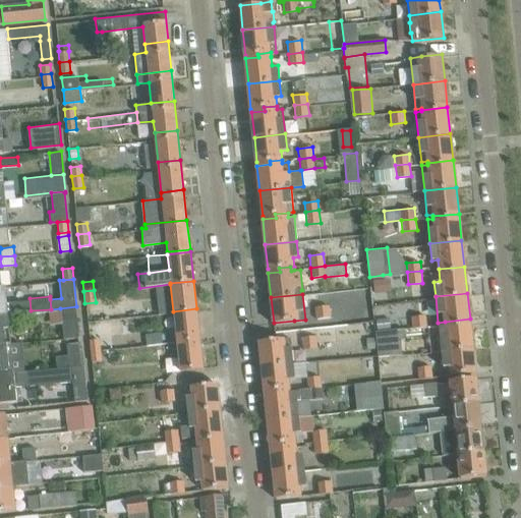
[(330,317),(329,305),(315,306),(316,318),(330,317)]
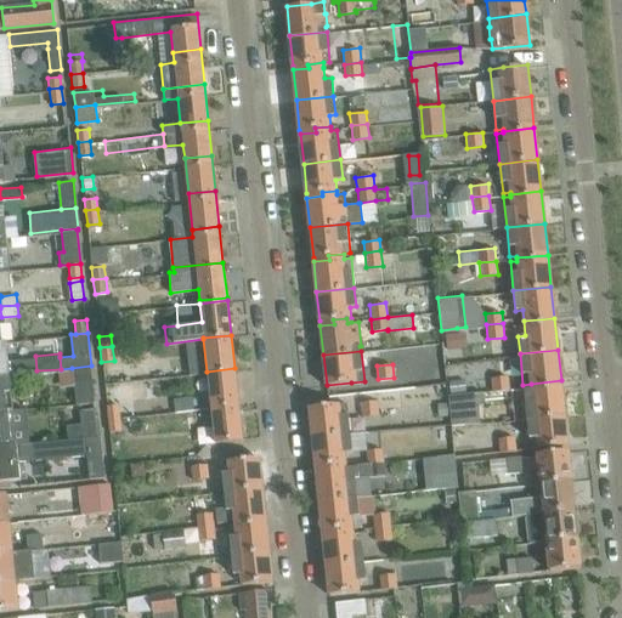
[(95,402),(91,366),(72,368),(77,404),(95,402)]
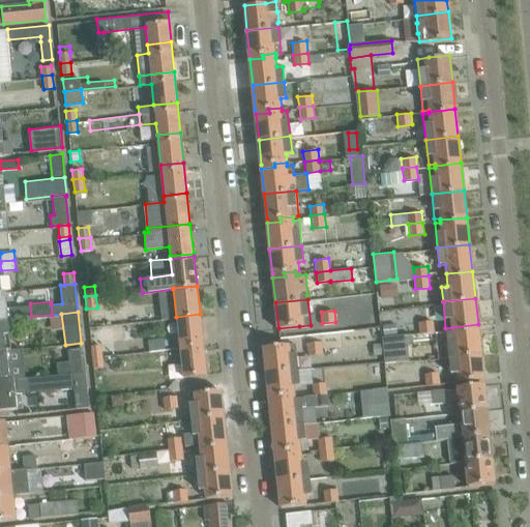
[(203,344),(200,314),(176,317),(179,347),(203,344)]
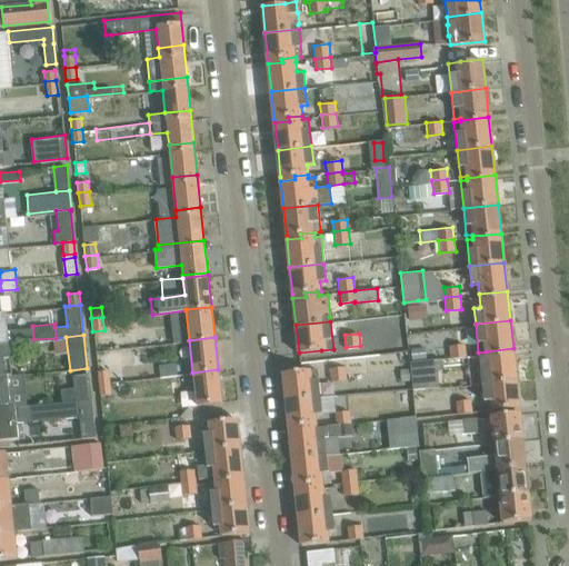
[(11,375),(8,343),(0,343),(0,375),(7,375),(11,375)]
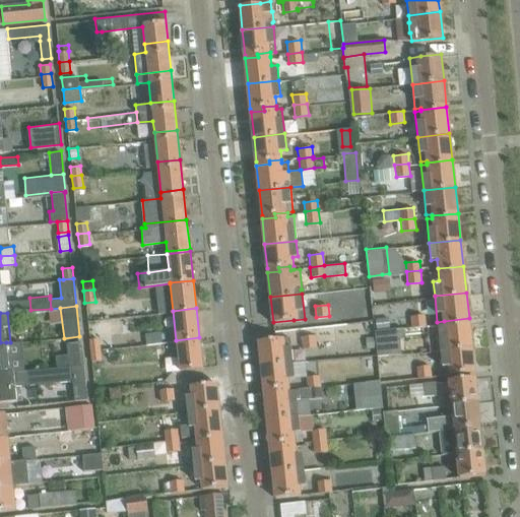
[(426,314),(411,315),(411,325),(427,324),(426,314)]
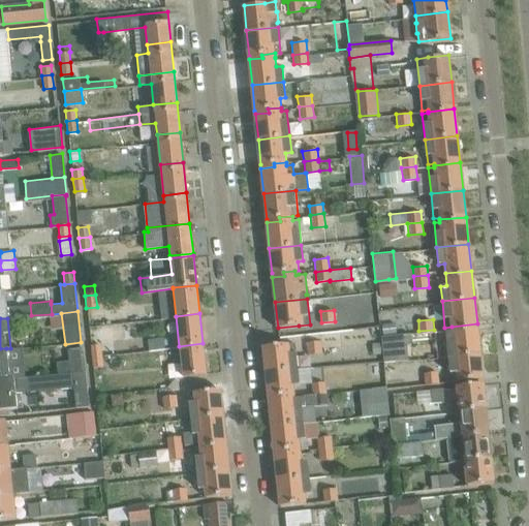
[(479,351),(477,323),(452,327),(452,331),(445,331),(447,354),(479,351)]
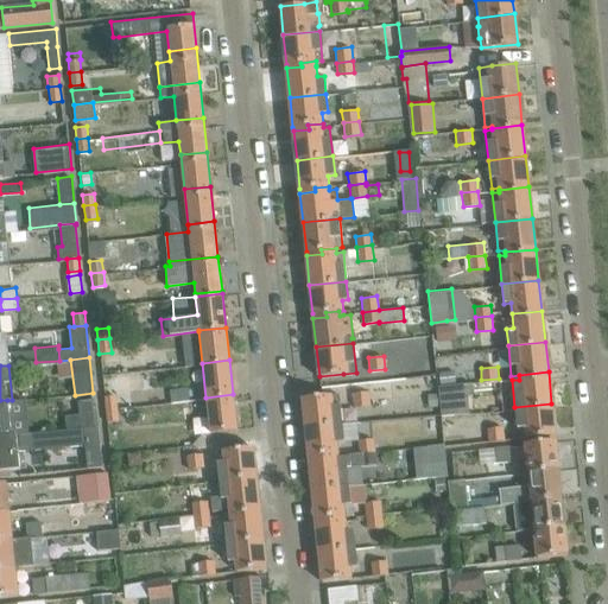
[(455,413),(453,383),(438,386),(441,414),(455,413)]
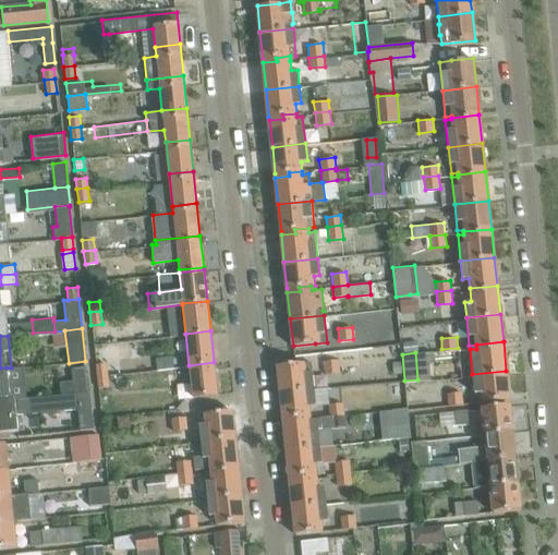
[(155,358),(156,368),(173,365),(172,356),(155,358)]
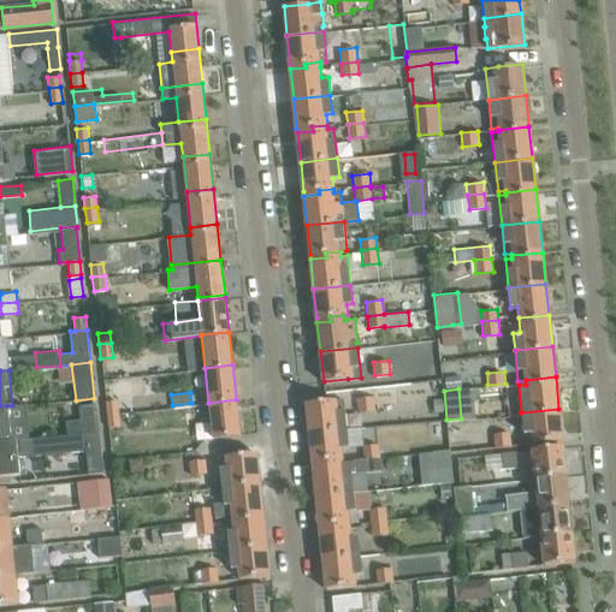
[(373,396),(357,397),(359,411),(374,410),(374,405),(373,396)]
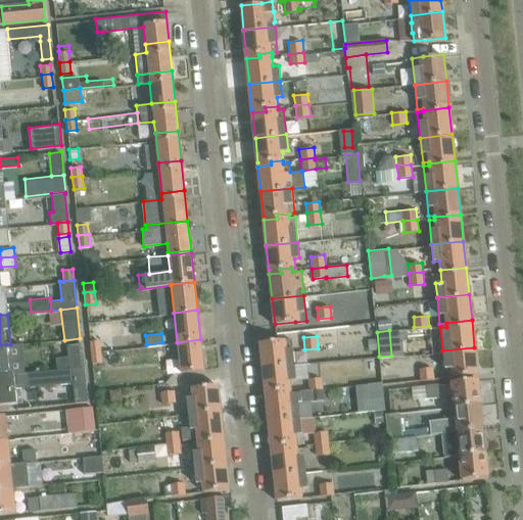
[(89,340),(91,351),(101,350),(100,339),(89,340)]
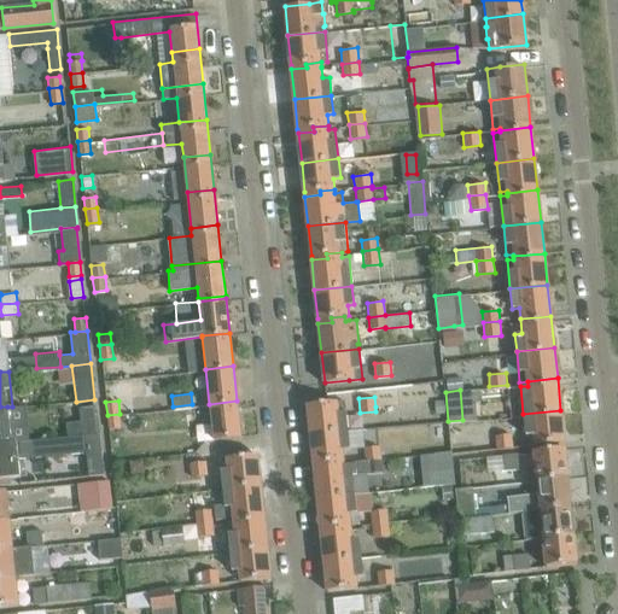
[(240,437),(237,401),(209,404),(213,439),(240,437)]
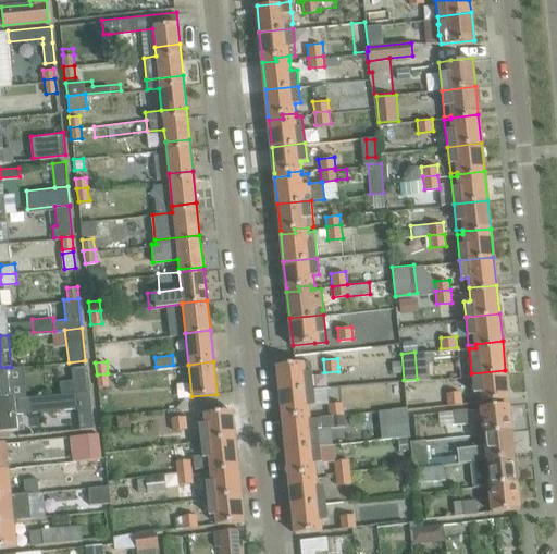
[(301,361),(298,361),(277,364),(280,392),(312,389),(310,368),(302,369),(301,361)]
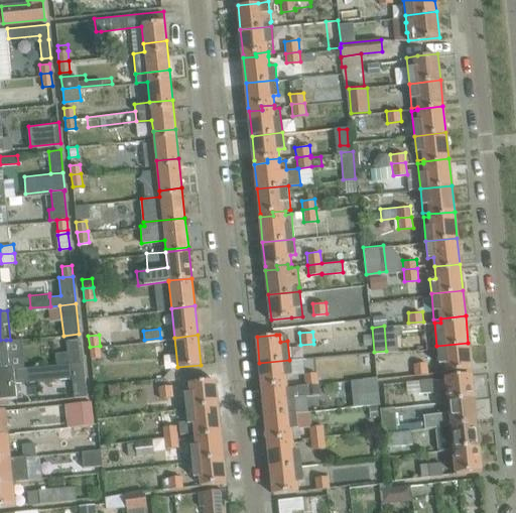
[(82,362),(80,348),(79,339),(67,340),(70,363),(82,362)]
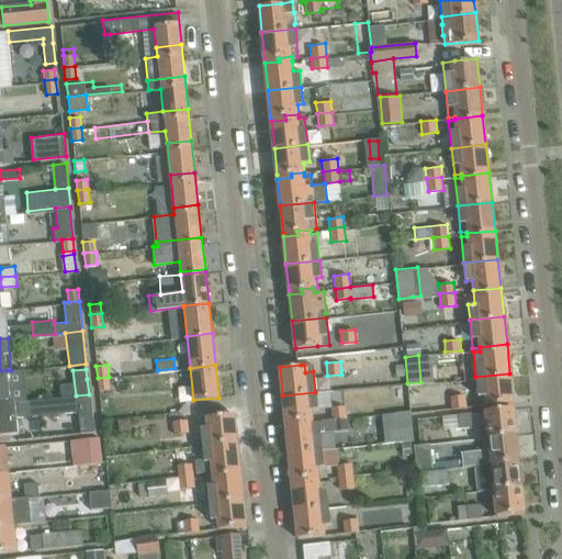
[(0,402),(10,402),(7,370),(0,370),(0,402)]
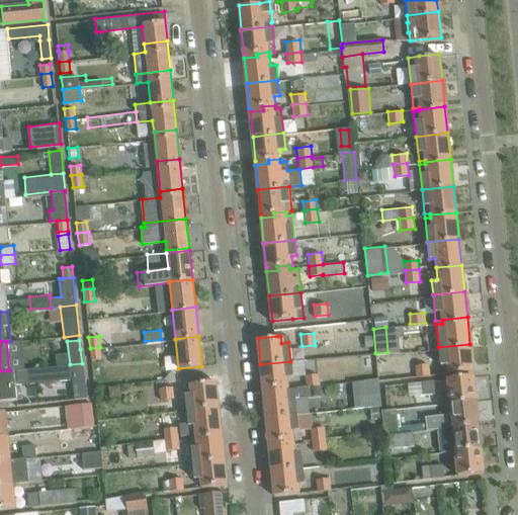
[(472,370),(469,344),(438,347),(441,373),(472,370)]
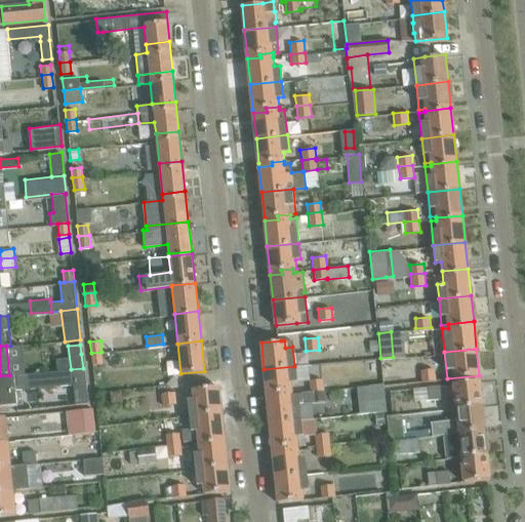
[(103,362),(102,352),(91,353),(92,363),(103,362)]
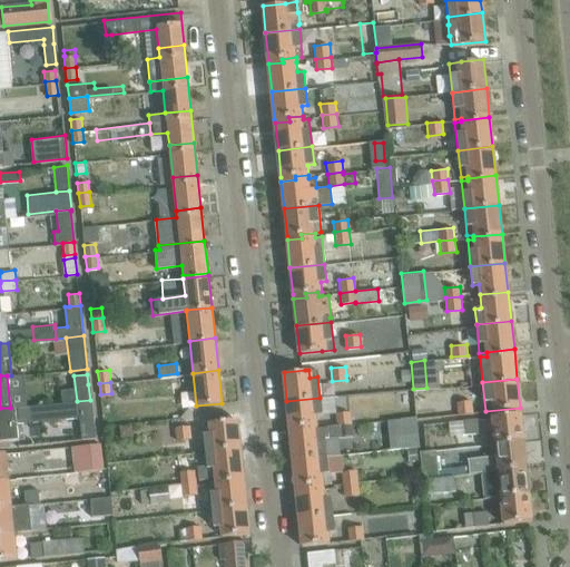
[(321,412),(320,398),(286,401),(290,430),(314,427),(313,413),(321,412)]
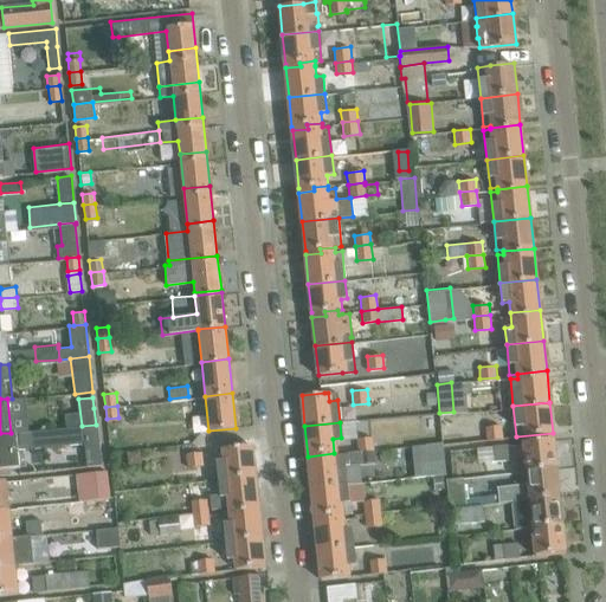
[(20,466),(19,448),(85,442),(88,466),(90,466),(101,465),(102,464),(98,424),(96,425),(82,426),(11,433),(0,433),(0,467),(11,467),(20,466)]
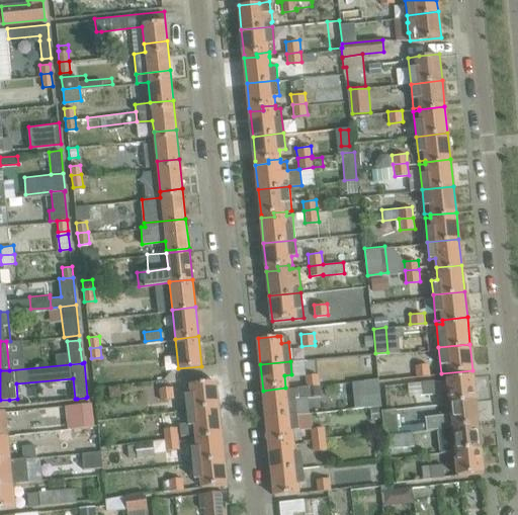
[(389,377),(409,375),(408,363),(387,366),(389,377)]
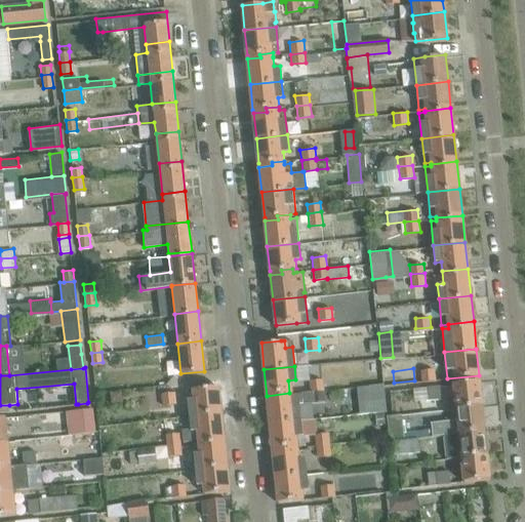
[(420,369),(421,382),(436,379),(435,368),(420,369)]
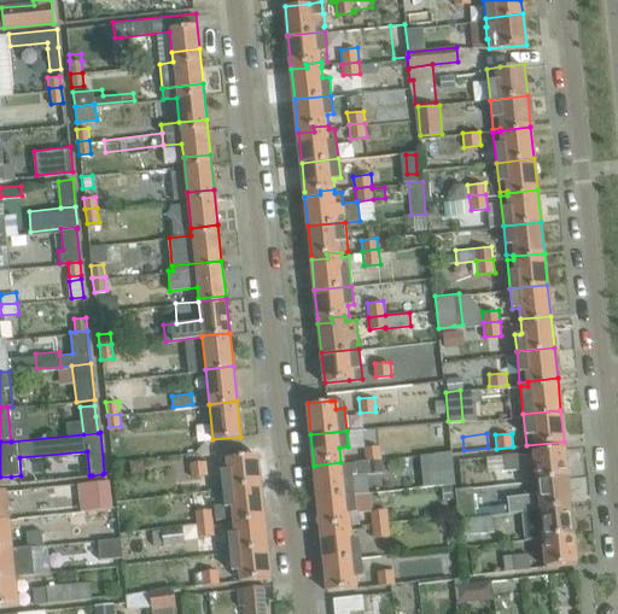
[(363,446),(365,460),(382,458),(380,445),(363,446)]
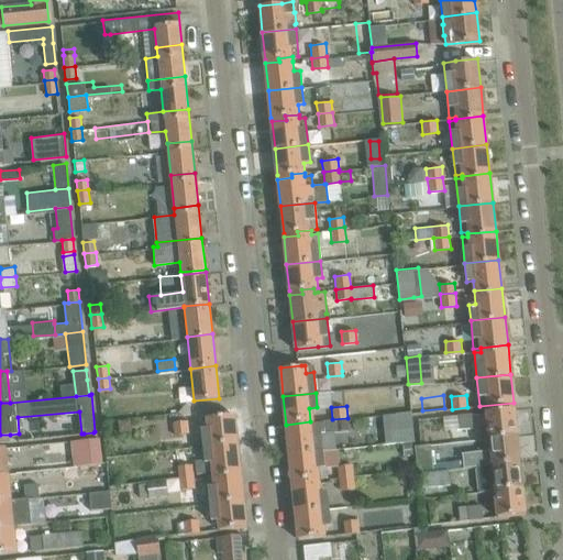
[(517,434),(515,407),(484,410),(486,437),(517,434)]
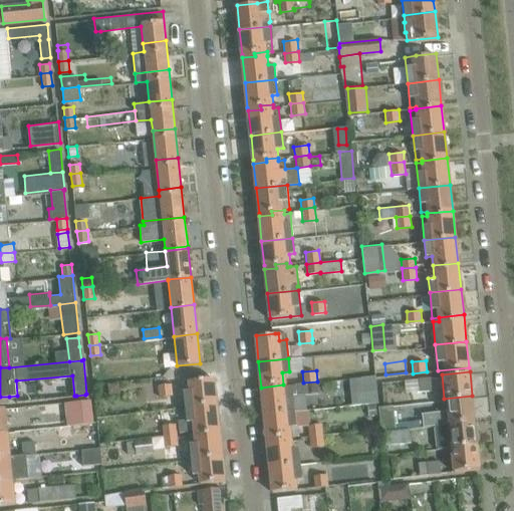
[(375,375),(360,376),(361,384),(363,403),(377,401),(375,375)]
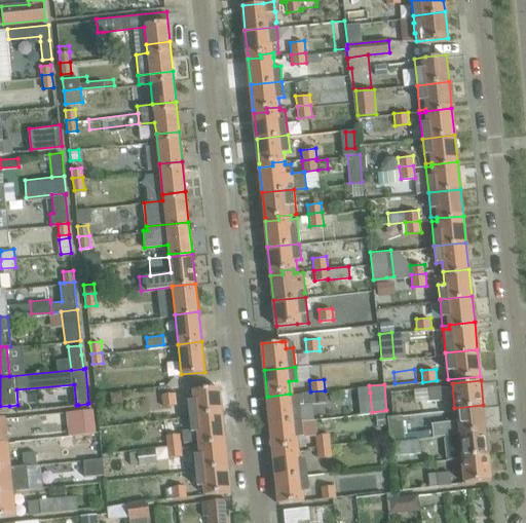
[(427,386),(427,388),(429,399),(442,398),(440,385),(427,386)]
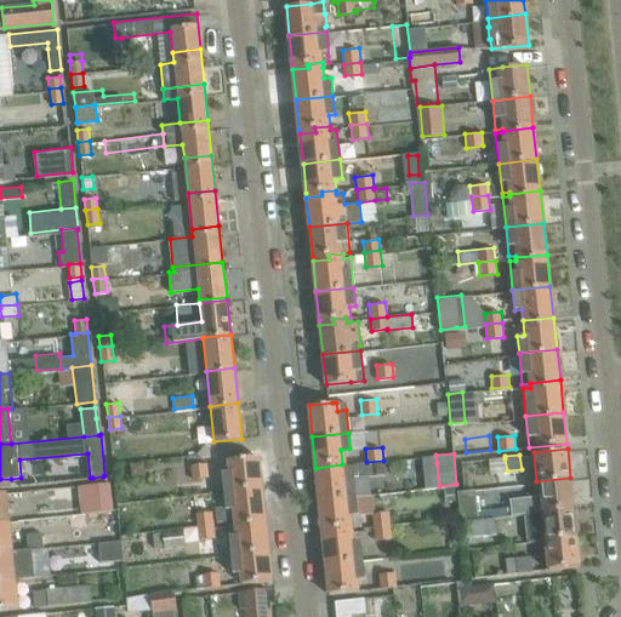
[(262,487),(258,456),(206,462),(208,474),(222,473),(223,491),(262,487)]
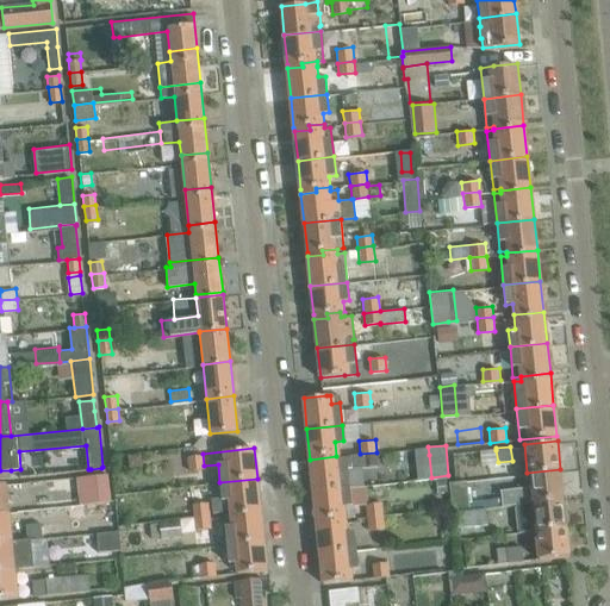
[(378,464),(377,453),(360,454),(361,467),(378,464)]
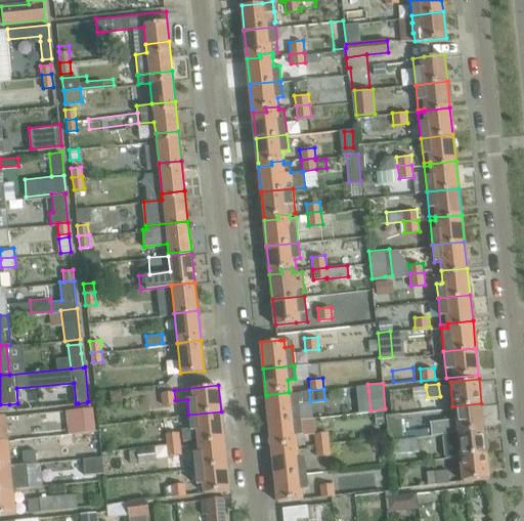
[(176,402),(175,400),(174,390),(158,392),(159,403),(176,402)]
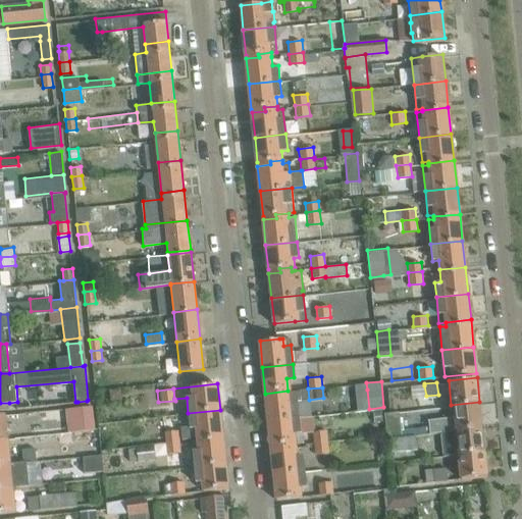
[(289,400),(288,391),(265,394),(268,420),(299,416),(297,399),(289,400)]
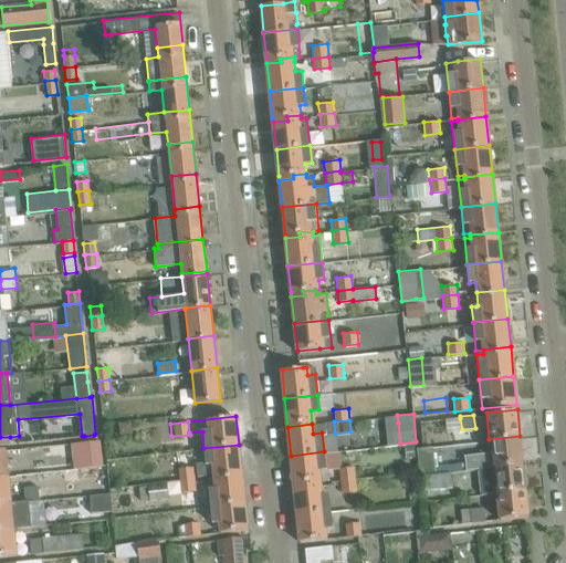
[(523,462),(520,436),(489,439),(490,452),(464,455),(464,461),(465,469),(479,467),(523,462)]
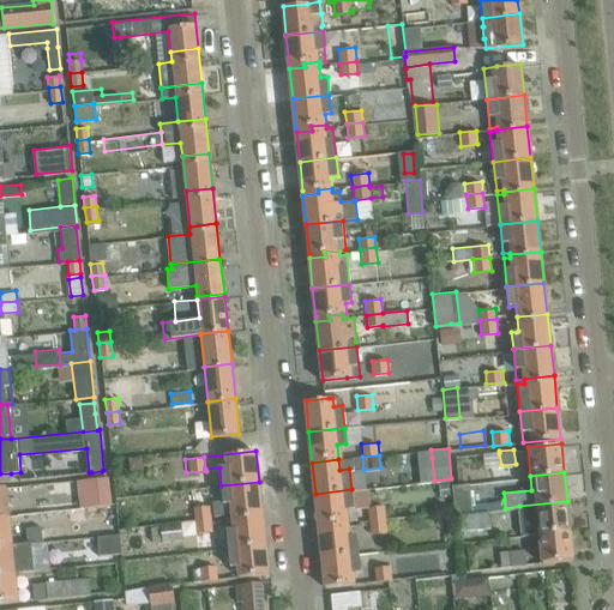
[(113,503),(109,476),(82,479),(85,507),(113,503)]
